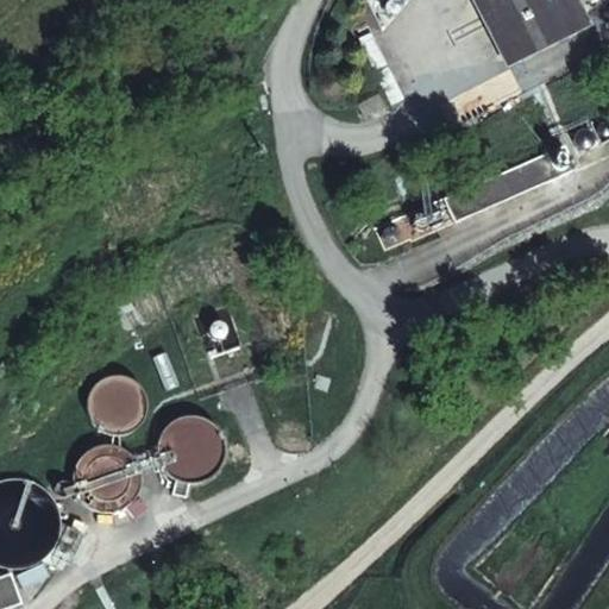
[(571,0),(487,0),(516,58),(584,24),(571,0)]
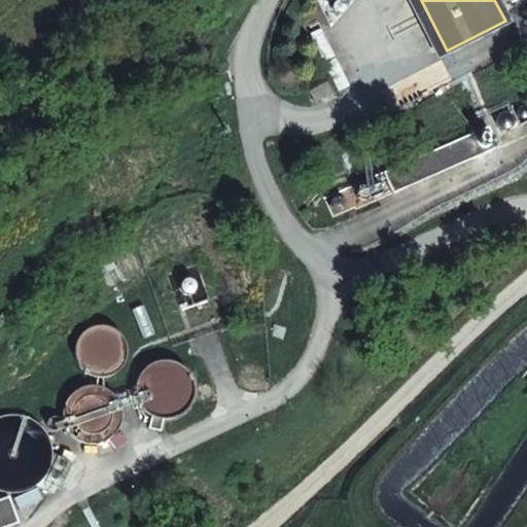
[(488,126),(383,172),(392,192),(497,146),(488,126)]
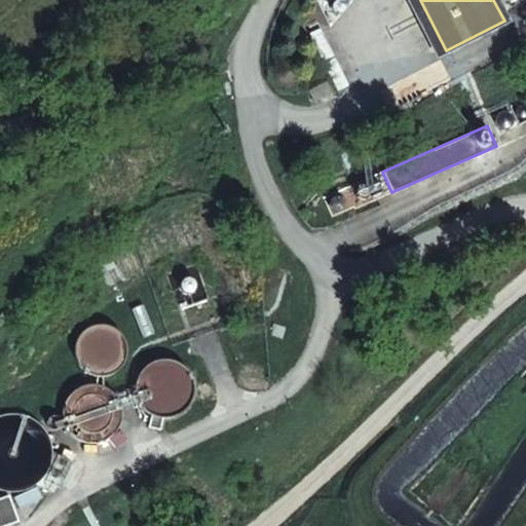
[(188,275),(184,276),(181,278),(180,282),(179,286),(180,289),(182,291),(185,293),(189,293),(192,292),(195,290),(196,287),(196,284),(196,280),(194,277),(191,276),(188,275)]
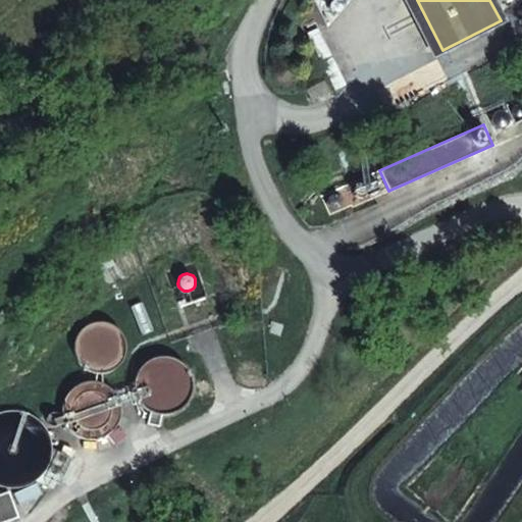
[(47,467),(49,465),(50,462),(50,460),(51,457),(52,454),(52,452),(52,449),(52,448),(52,446),(51,440),(49,432),(46,427),(41,421),(37,417),(33,414),(25,411),(19,410),(11,409),(6,409),(1,411),(0,410),(0,485),(5,487),(13,487),(19,487),(28,485),(32,482),(36,480),(37,479),(39,478),(41,476),(43,474),(44,472),(46,469),(47,467)]
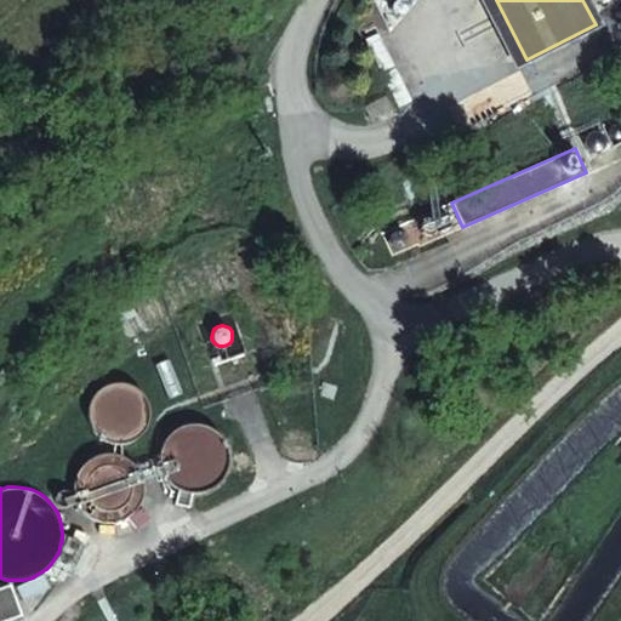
[(80,541),(62,533),(62,534),(62,537),(62,540),(61,543),(60,547),(60,550),(58,553),(56,556),(55,558),(52,562),(51,564),(49,567),(46,569),(44,570),(43,571),(62,580),(80,541)]
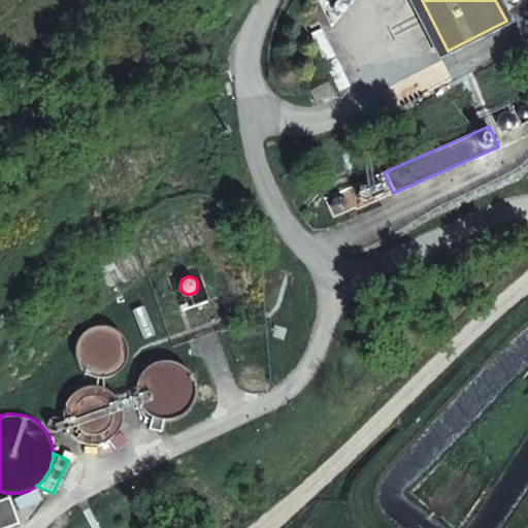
[(8,497),(0,499),(0,527),(6,527),(11,525),(18,523),(8,497)]
